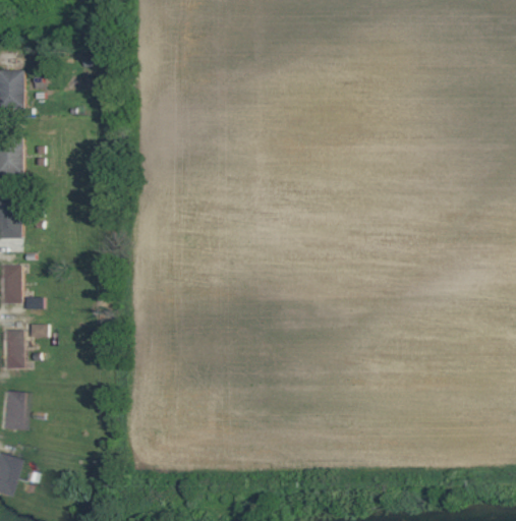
[(0,109),(23,108),(22,69),(0,69),(0,109)]
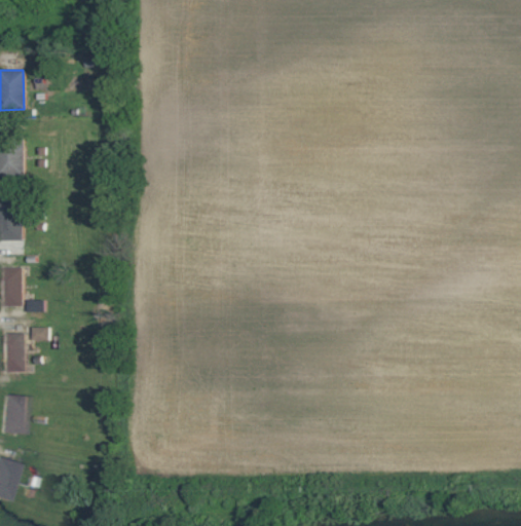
[(0,174),(21,175),(22,137),(0,136),(0,174)]
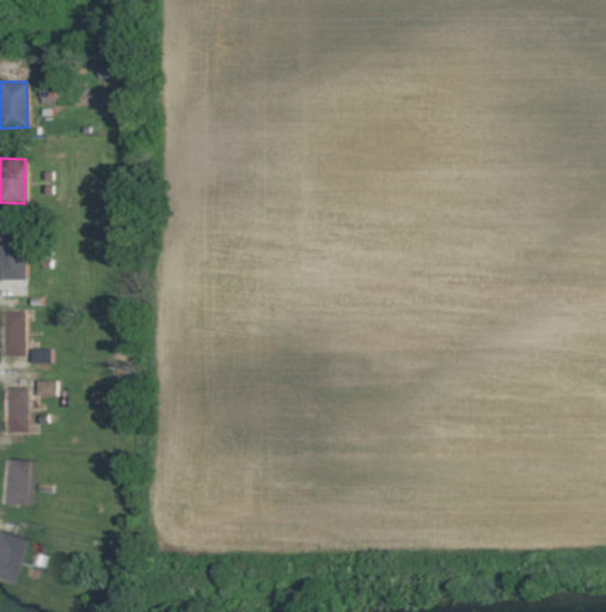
[(0,279),(24,279),(23,233),(0,233),(0,279)]
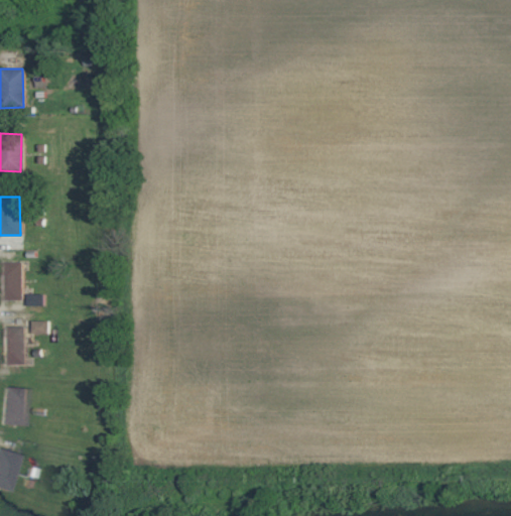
[(0,299),(21,299),(20,261),(0,261),(0,299)]
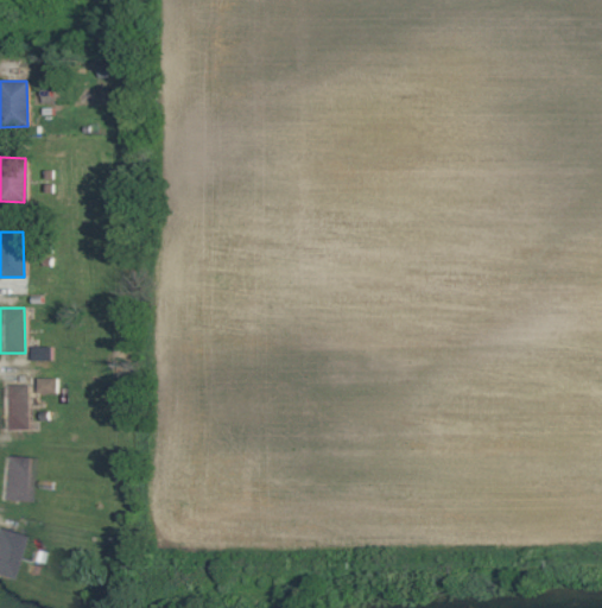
[(30,360),(50,360),(50,346),(30,346),(30,360)]
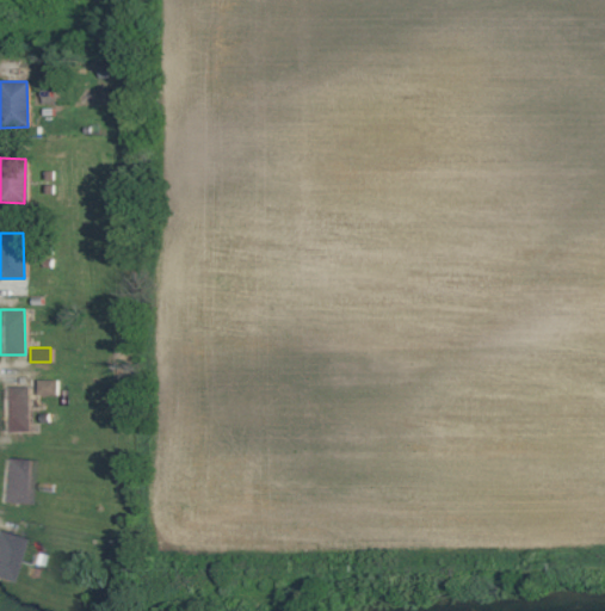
[(36,394),(55,394),(55,380),(36,380),(36,394)]
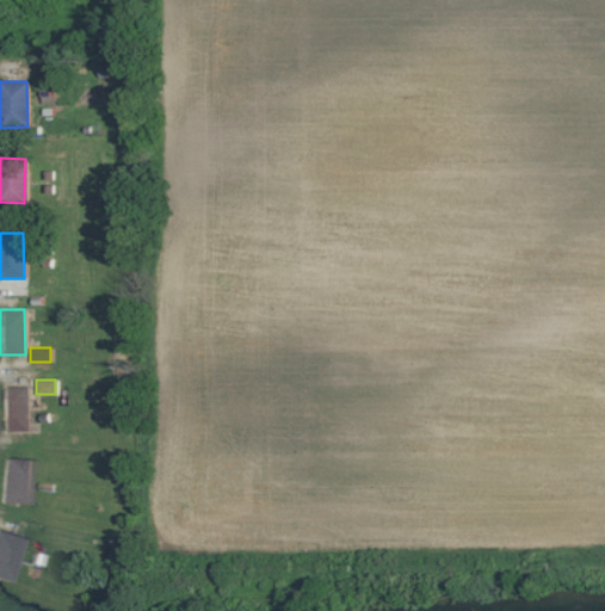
[(0,430),(28,431),(28,386),(0,386),(0,430)]
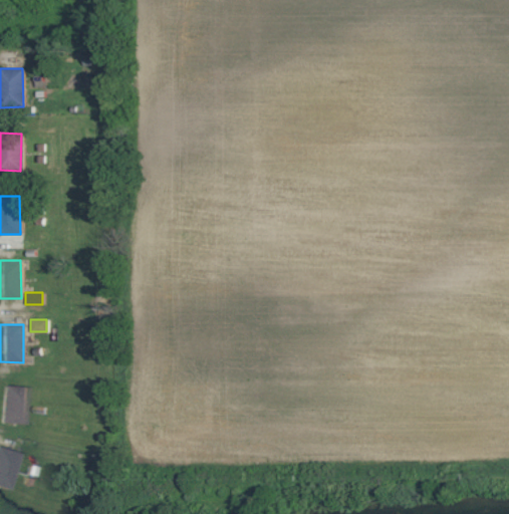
[(22,423),(23,386),(0,384),(0,422),(22,423)]
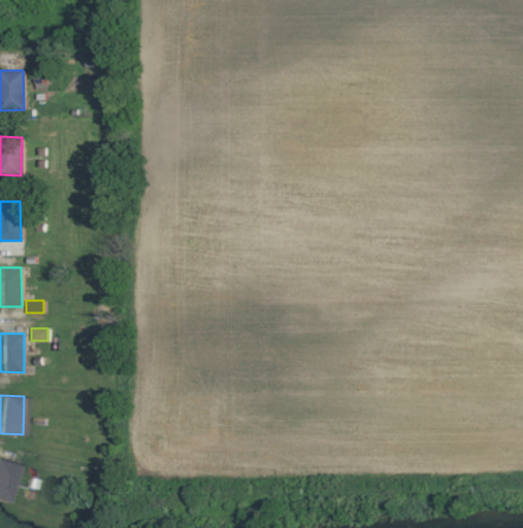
[(0,500),(4,502),(17,465),(0,460),(0,500)]
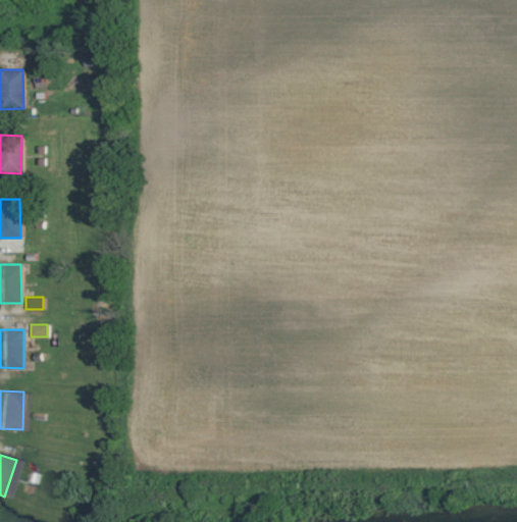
All buildings are outlined.
